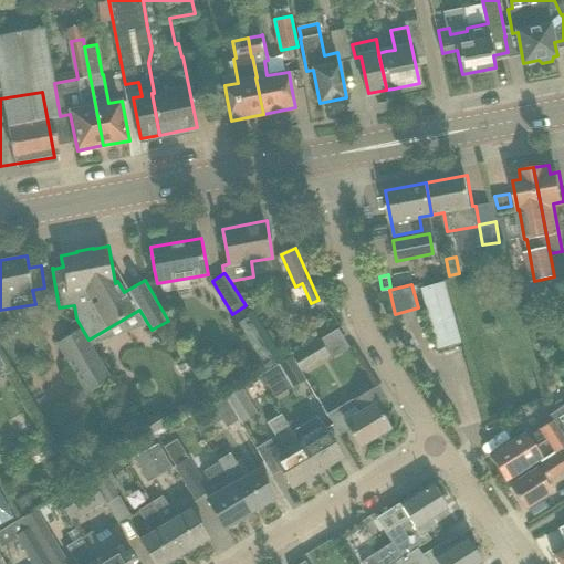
[(445,284),(423,291),(439,351),(461,344),(445,284)]
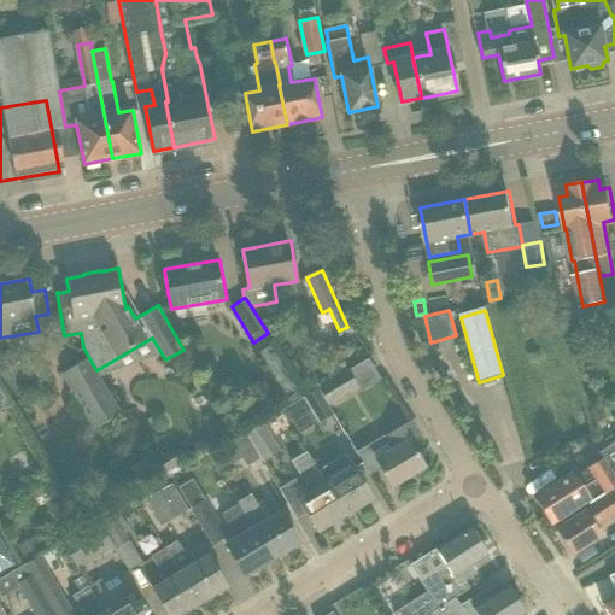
[(269,349),(262,353),(288,390),(296,385),(269,349)]
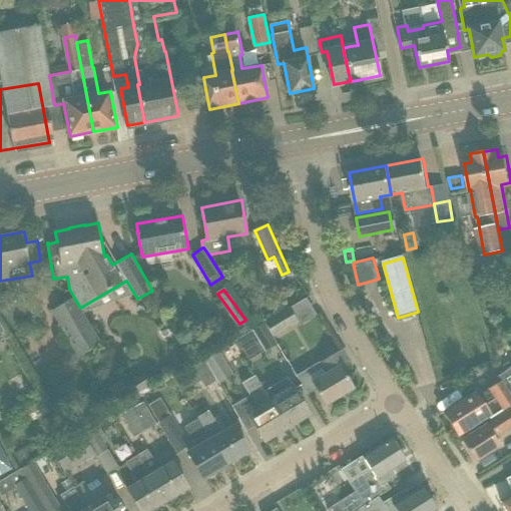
[(307,296),(265,322),(278,344),(279,343),(275,336),(299,321),(301,324),(318,314),(307,296)]
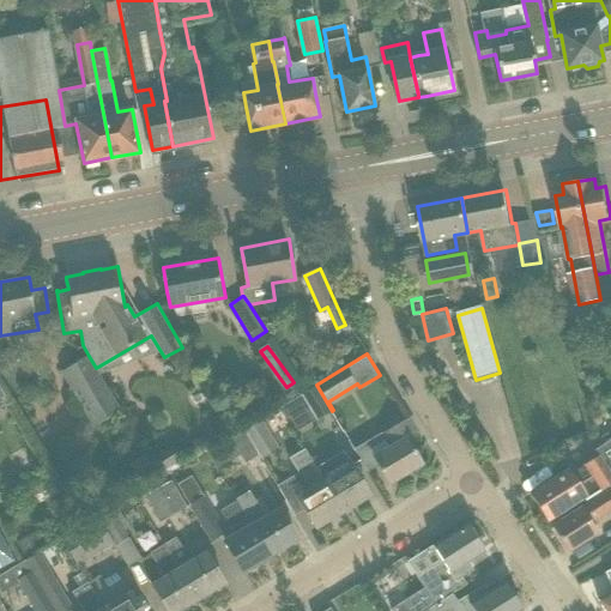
[(96,368),(89,356),(62,370),(94,427),(120,410),(96,368)]
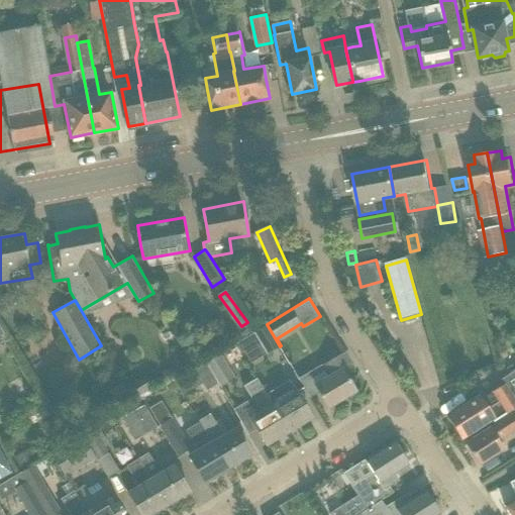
[(267,324),(237,342),(244,354),(263,343),(269,353),(280,346),(267,324)]
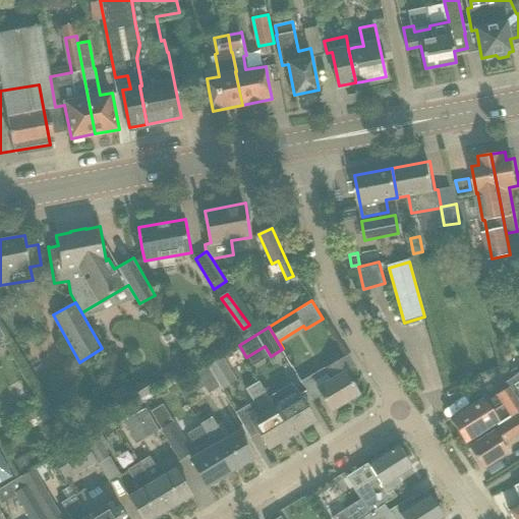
[(223,354),(211,361),(226,388),(238,381),(230,367),(223,354)]
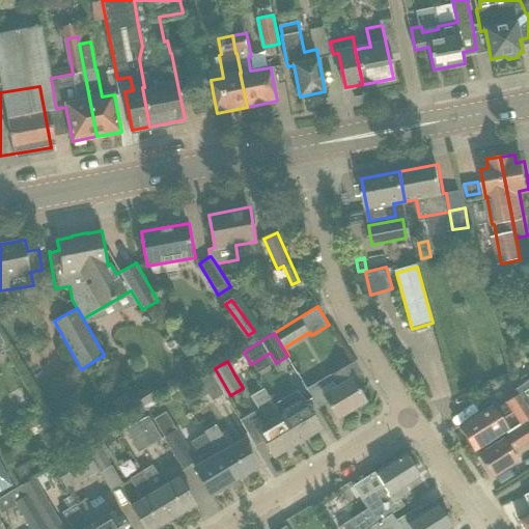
[(353,379),(362,373),(355,361),(332,374),(338,386),(324,394),(338,419),(366,401),(353,379)]
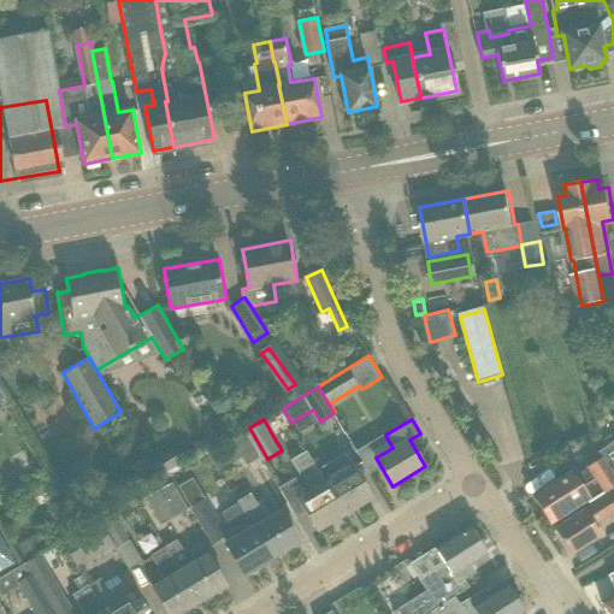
[(260,456),(248,434),(213,454),(222,468),(242,456),(247,464),(260,456)]
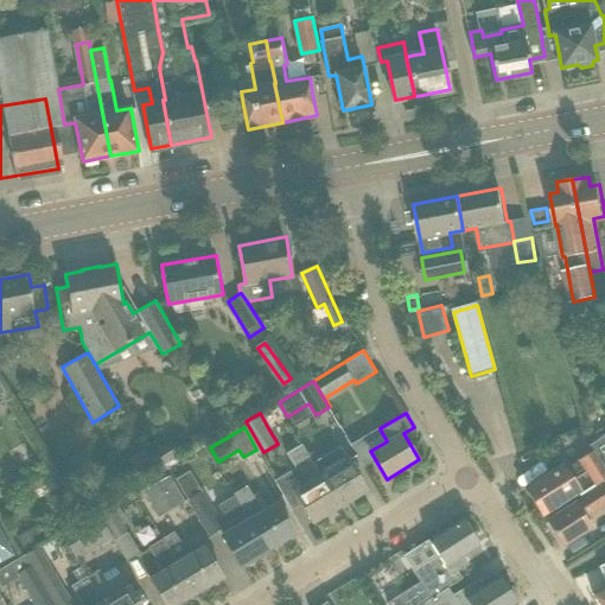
[(341,507),(323,476),(322,476),(303,443),(287,452),(306,485),(295,492),(313,523),(341,507)]
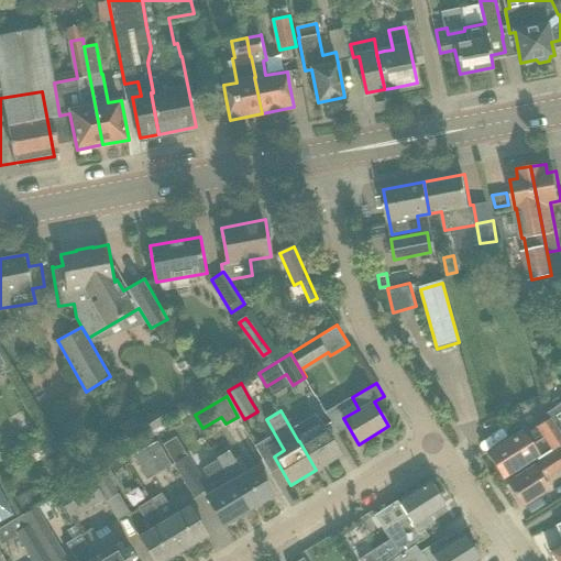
[(553,451),(560,447),(560,435),(550,417),(537,426),(543,437),(531,444),(524,432),(490,453),(504,476),(537,454),(540,459),(552,450),(553,451)]
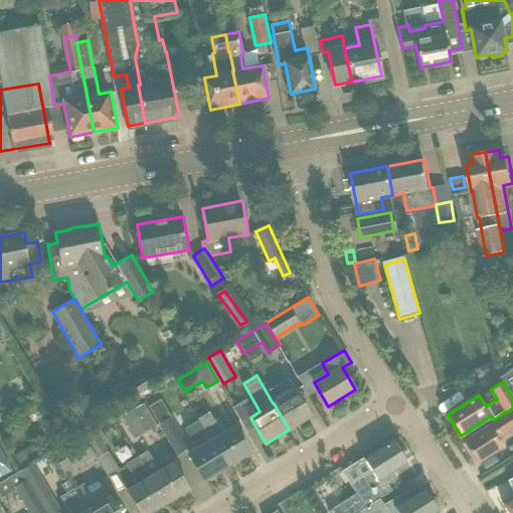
[(296,389),(274,403),(289,430),(312,416),(296,389)]
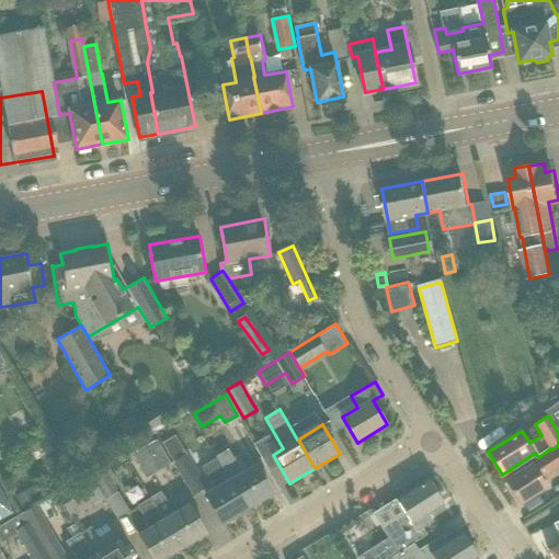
[(208,487),(187,454),(187,453),(177,433),(163,442),(169,451),(168,451),(174,460),(173,461),(194,495),(208,487)]
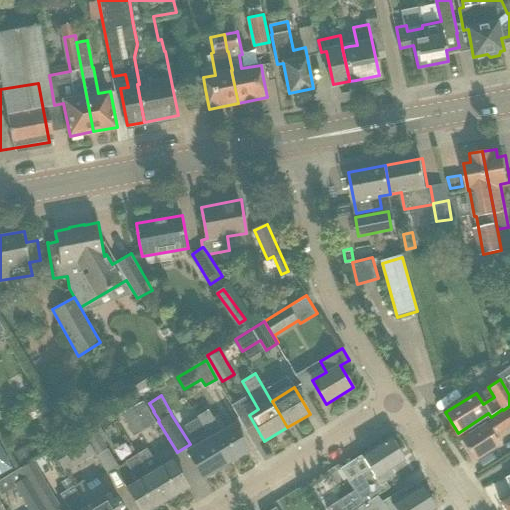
[(121,413),(134,435),(156,422),(144,400),(121,413)]
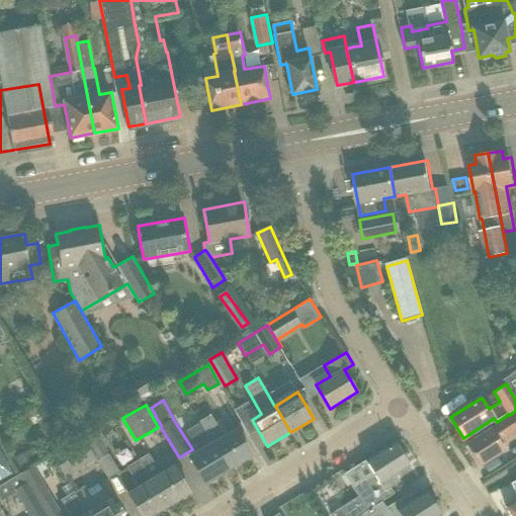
[(199,421),(200,422),(201,422),(230,469),(253,455),(237,429),(225,436),(211,414),(199,421)]
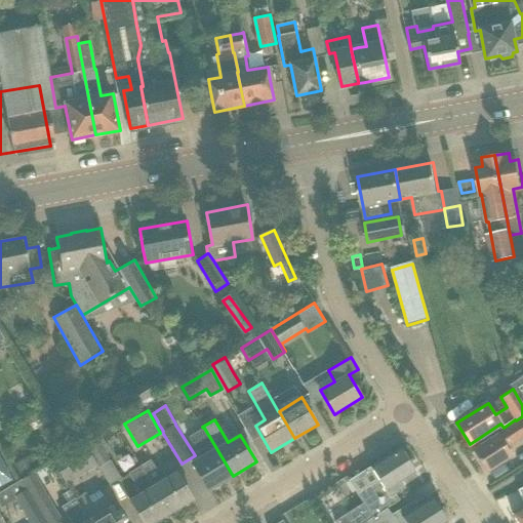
[(507,446),(522,435),(522,419),(474,450),(487,471),(513,455),(507,446)]
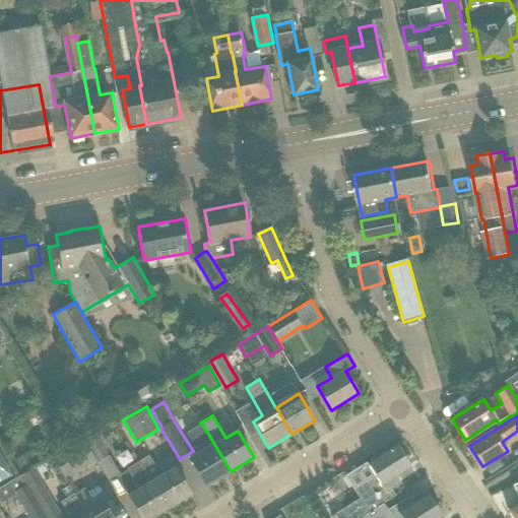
[(202,424),(201,424),(187,432),(199,453),(191,458),(207,486),(231,471),(202,424)]
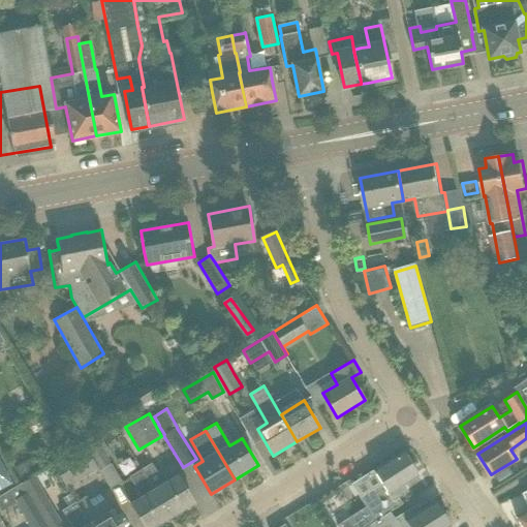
[(98,441),(87,448),(99,469),(100,470),(112,463),(98,441)]
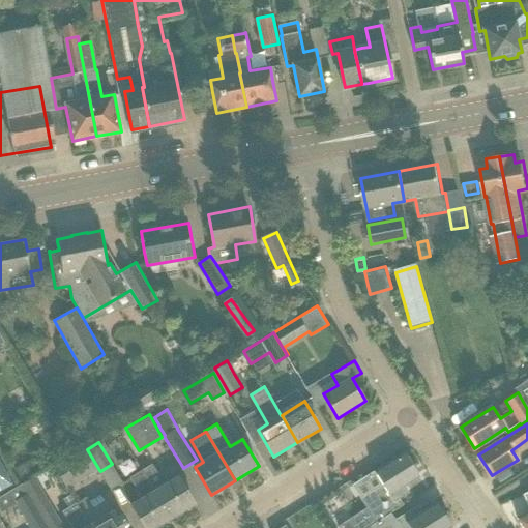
[(99,470),(87,449),(85,446),(53,465),(67,489),(99,470)]
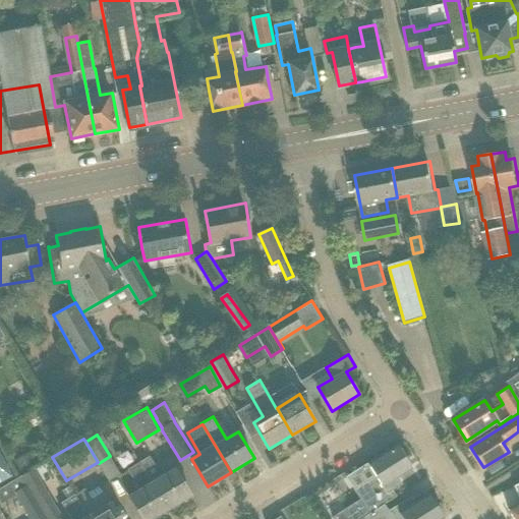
[(359,518),(366,515),(386,503),(401,493),(398,487),(407,481),(402,474),(413,467),(399,445),(369,463),(378,476),(355,489),(361,499),(334,516),(335,518),(359,518)]
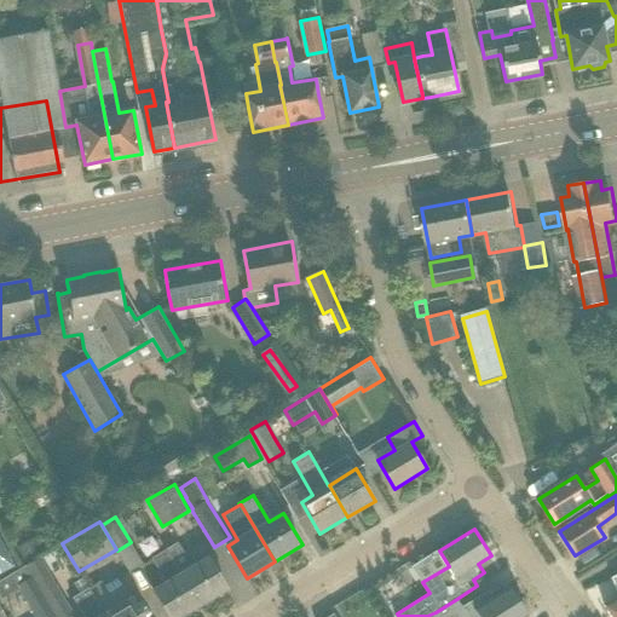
[(0,574),(16,566),(0,536),(0,574)]
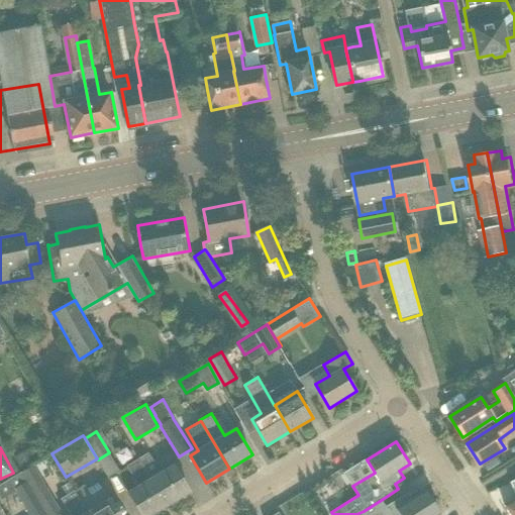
[(149,451),(138,457),(168,505),(191,492),(175,466),(166,471),(159,458),(155,461),(149,451)]
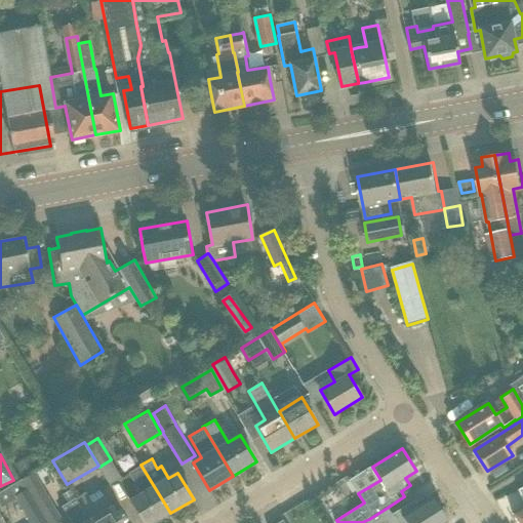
[(153,522),(170,513),(141,465),(129,472),(142,493),(130,500),(144,522),(153,522)]
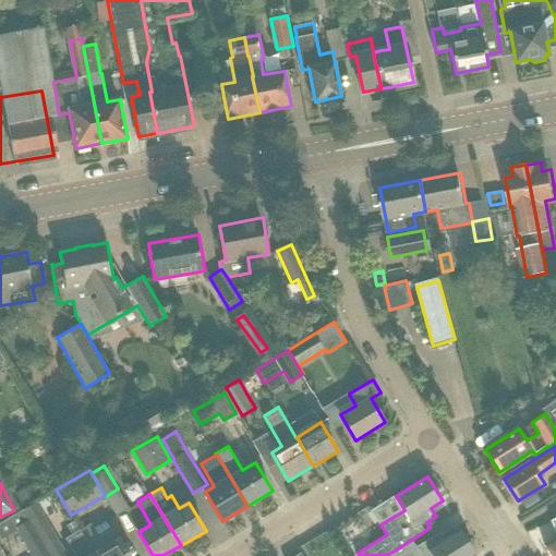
[(29,520),(51,555),(63,555),(68,554),(37,502),(23,509),(29,520)]
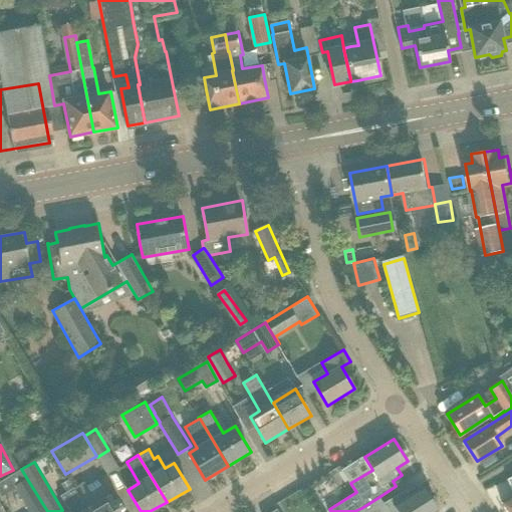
[(511,496),(503,502),(509,511),(511,511),(511,477),(508,478),(511,486),(511,496)]
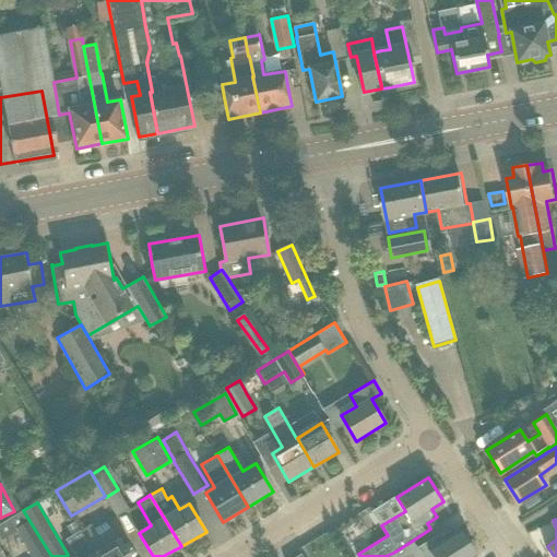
[(51,556),(30,521),(16,529),(34,556),(51,556)]
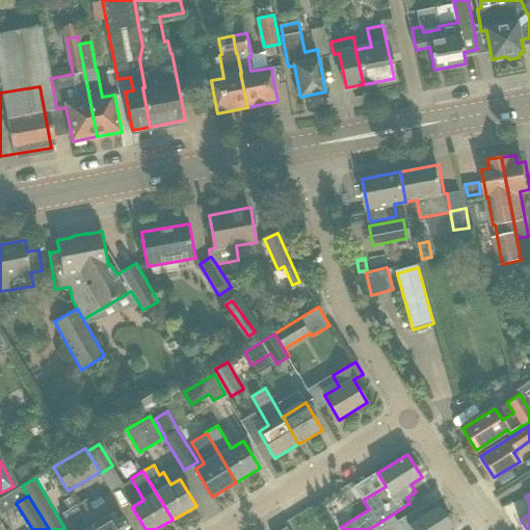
[(88,499),(77,506),(91,529),(125,529),(108,502),(95,509),(88,499)]
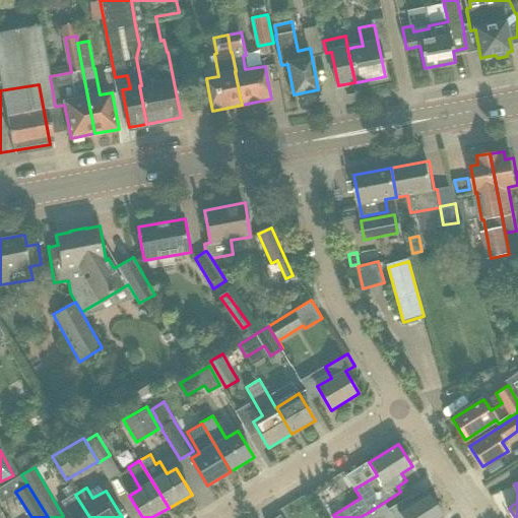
[(409,495),(395,504),(387,509),(393,517),(440,517),(444,516),(430,493),(414,503),(409,495)]
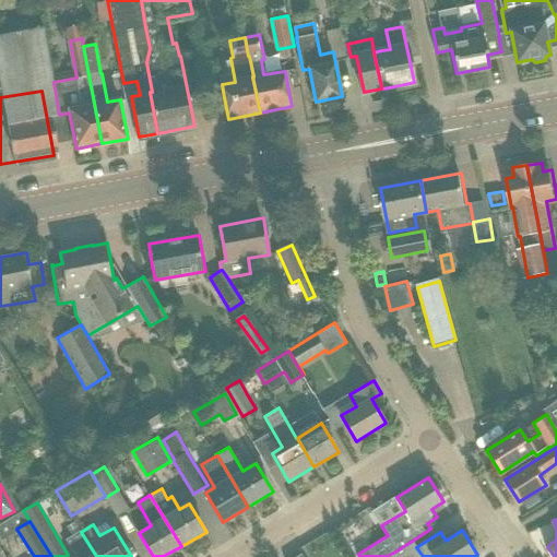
[(66,540),(75,556),(96,556),(81,532),(81,531),(66,540)]
